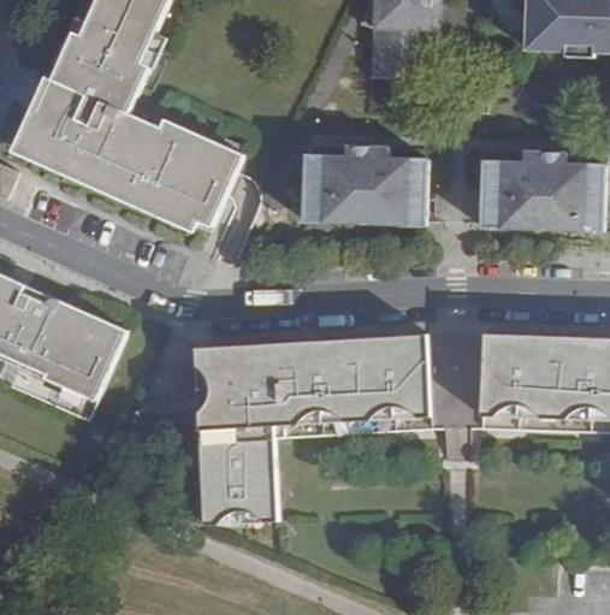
[(37,100),(17,146),(197,226),(202,217),(212,222),(229,185),(243,154),(165,120),(163,126),(131,112),(152,65),(142,61),(170,0),(99,0),(83,34),(75,30),(42,104),(37,100)]
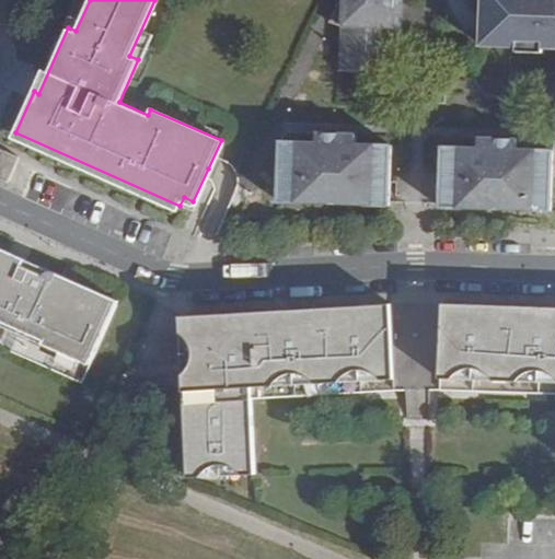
[(336,69),(388,71),(389,36),(389,0),(334,0),(322,25),(337,26),(336,69)]
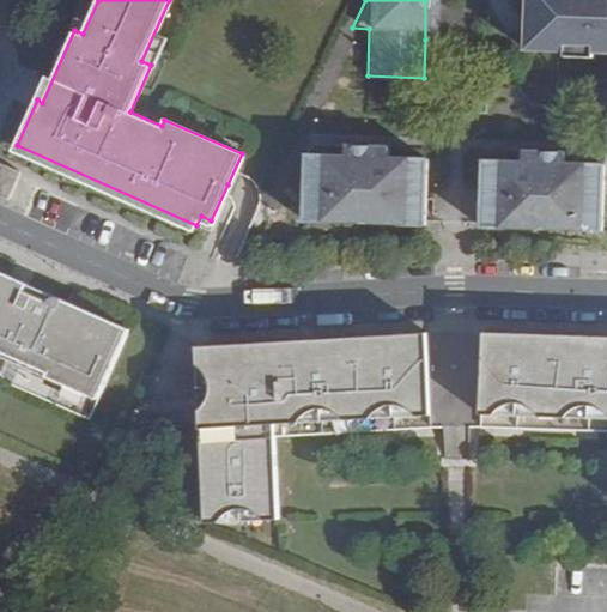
[(425,0),(425,40),(433,40),(435,0),(425,0)]
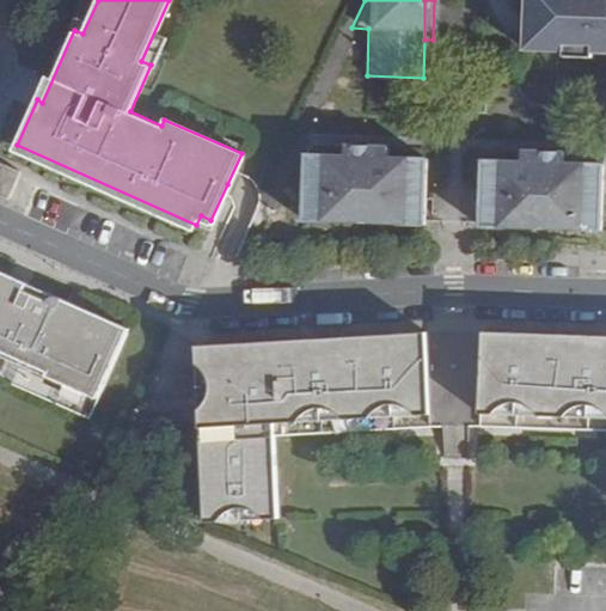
[(524,0),(524,25),(522,48),(562,49),(562,54),(588,55),(588,50),(605,49),(605,0),(524,0)]
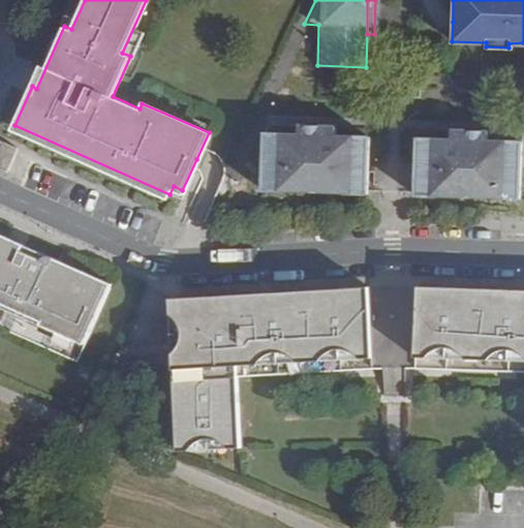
[(366,136),(331,135),(332,126),(296,125),(295,134),(262,133),(259,190),(363,194),(366,136)]
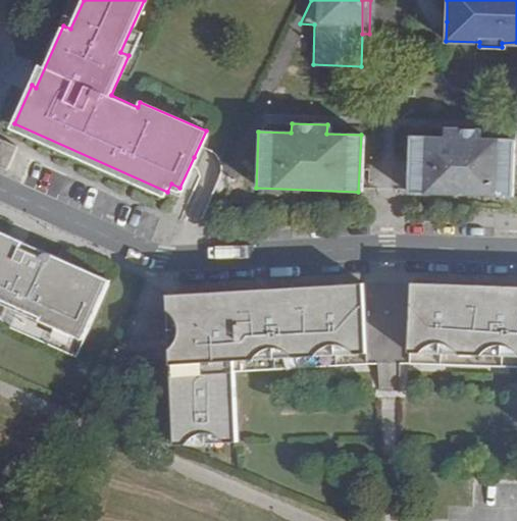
[(510,155),(511,140),(476,138),(476,131),(441,128),(440,137),(407,137),(405,193),(508,197),(510,155)]
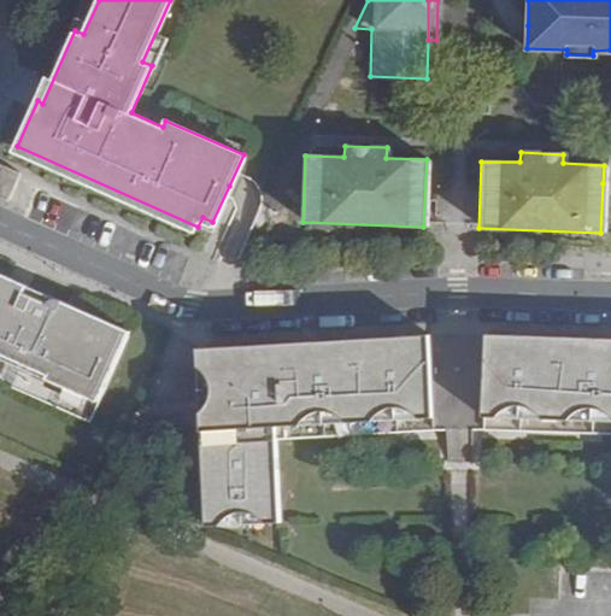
[(16,171),(0,164),(0,198),(4,199),(4,197),(15,174),(16,171)]
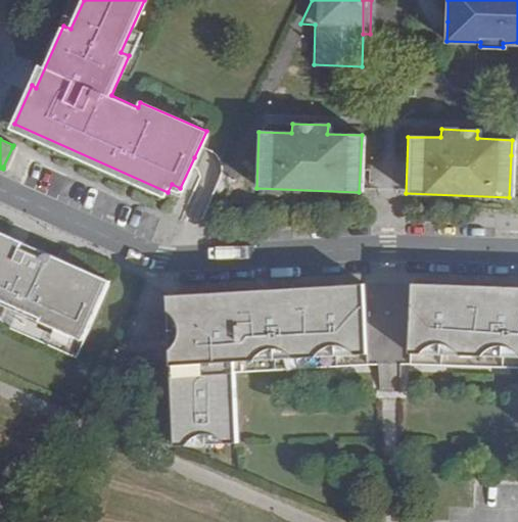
[(36,320),(79,339),(107,279),(45,251),(38,255),(15,246),(17,240),(0,232),(0,297),(38,315),(36,320)]
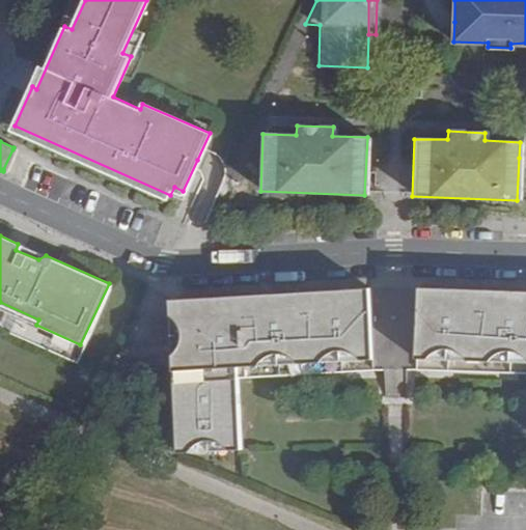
[(525,290),(390,286),(167,300),(175,452),(237,449),(234,378),(387,369),(391,370),(525,375),(525,290)]
